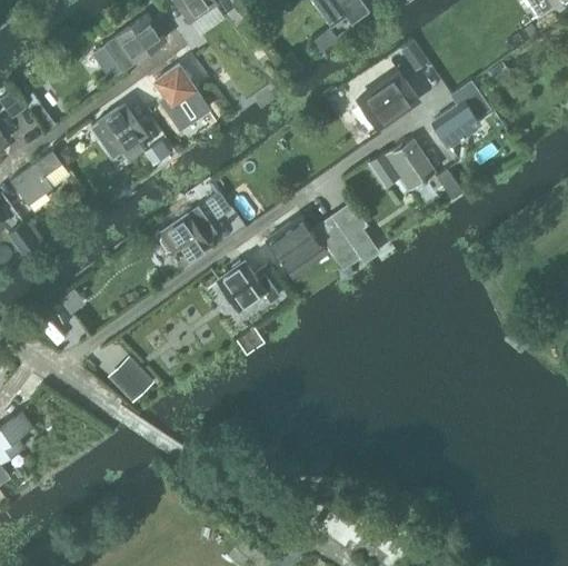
[(216,0),(175,0),(191,25),(219,5),(216,0)]
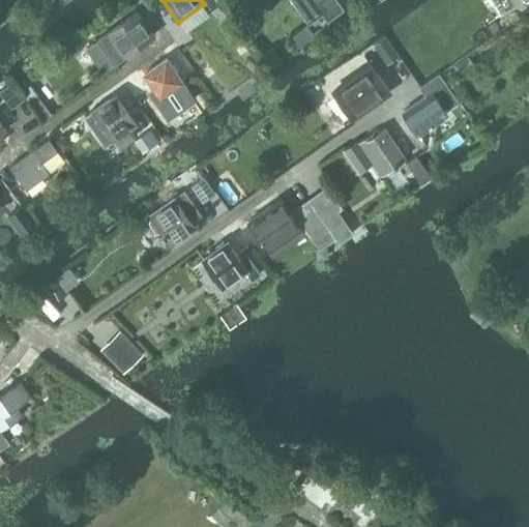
[(292,0),(294,2),(309,23),(315,20),(324,12),(329,20),(343,10),(338,3),(335,4),(332,0),(292,0)]
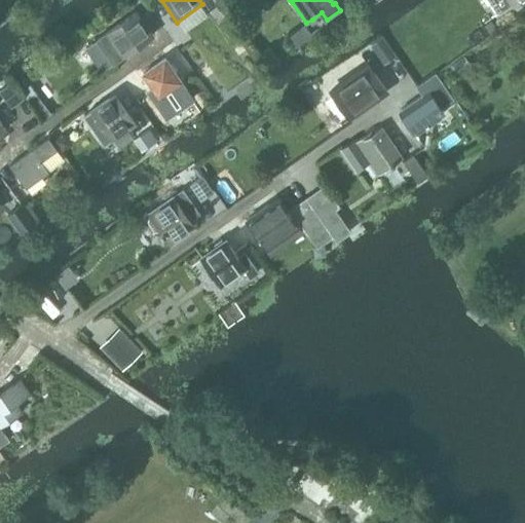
[(114,67),(124,61),(155,38),(137,12),(106,35),(97,41),(114,67)]
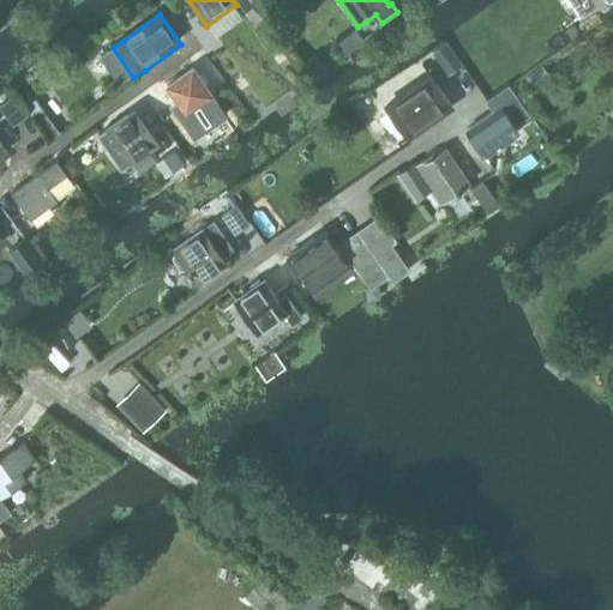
[(433,56),(446,74),(449,78),(462,68),(446,47),(433,56)]
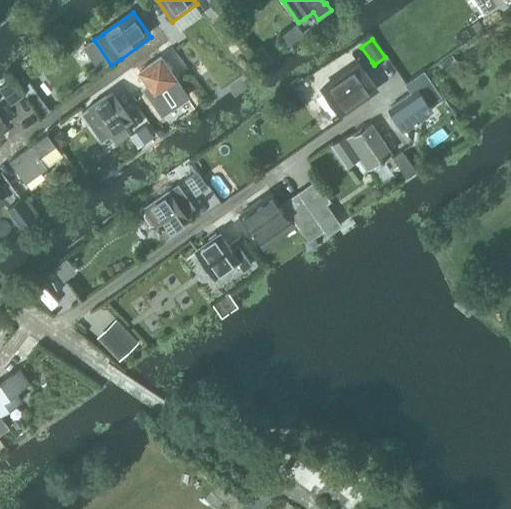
[(154,103),(158,100),(162,105),(178,94),(171,85),(176,81),(160,59),(139,74),(148,86),(144,89),(154,103)]
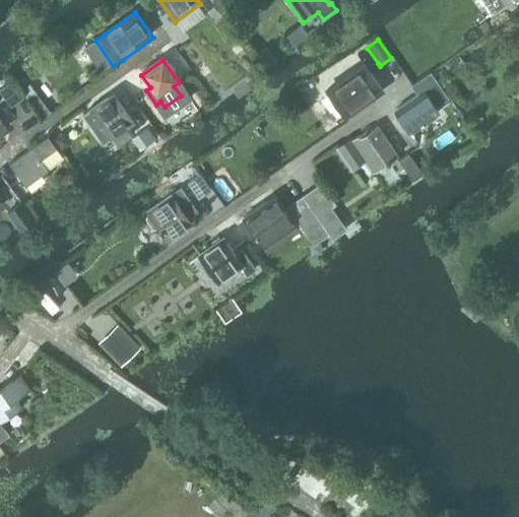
[(456,76),(465,69),(458,60),(449,68),(456,76)]
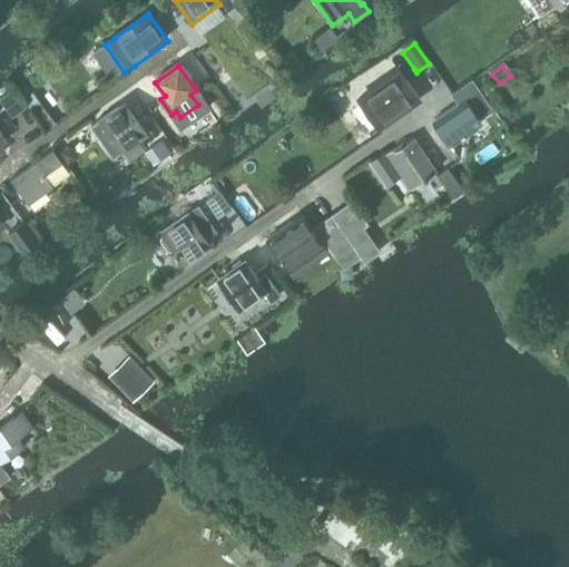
[(402,77),(369,99),(385,125),(386,125),(419,101),(402,77)]
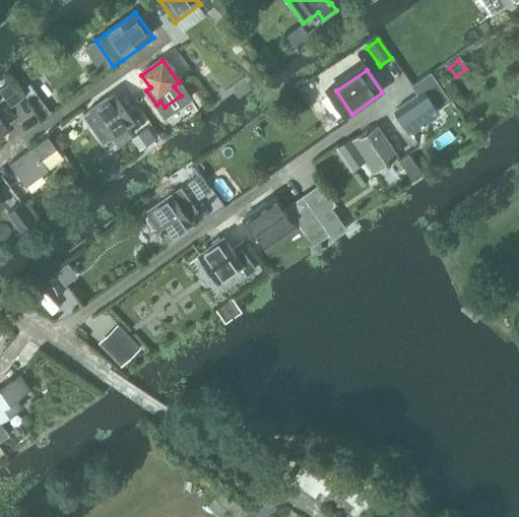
[(418,95),(395,113),(411,134),(440,114),(437,109),(449,100),(431,74),(412,86),(418,95)]
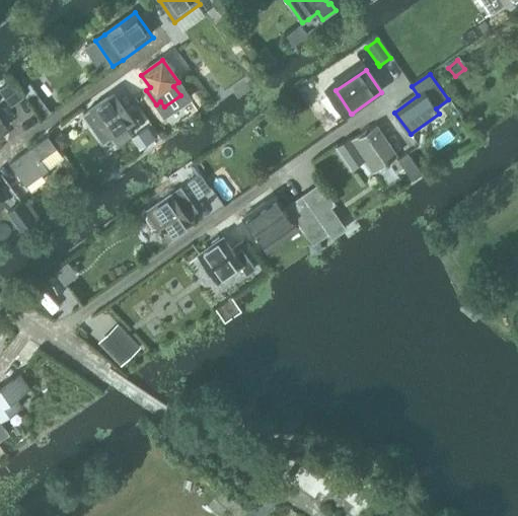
[(23,100),(12,84),(1,91),(12,108),(23,100)]
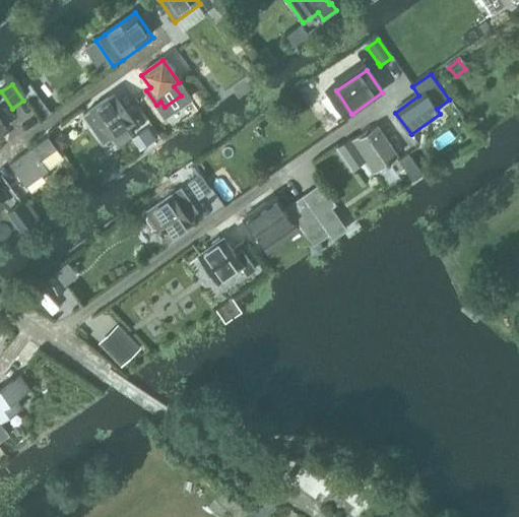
[(106,101),(84,117),(105,145),(112,140),(118,148),(132,138),(127,131),(137,123),(136,122),(115,93),(106,101)]
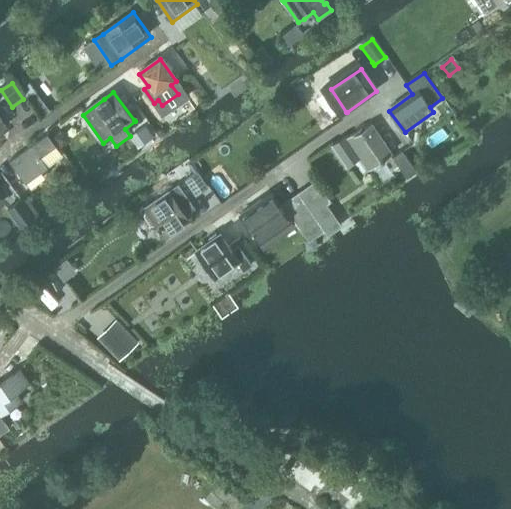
[(344,139),(332,147),(348,169),(359,161),(368,173),(393,156),(381,138),(373,125),(363,131),(362,129),(348,139),(345,140),(344,139)]
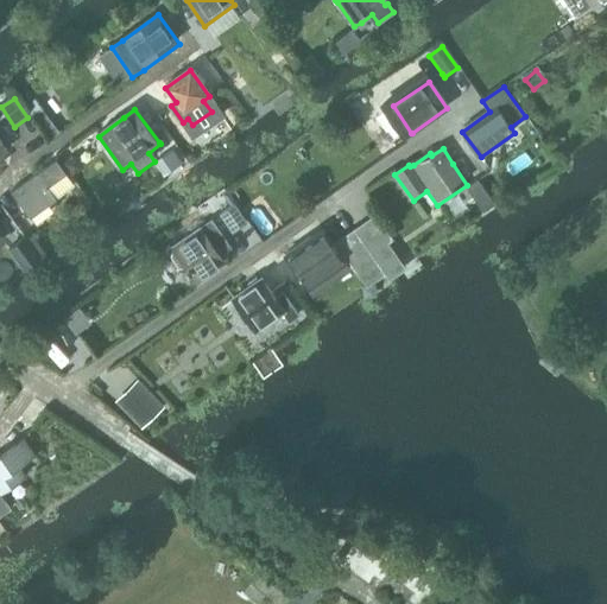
[(171,151),(153,164),(165,178),(182,166),(181,164),(176,157),(171,151)]
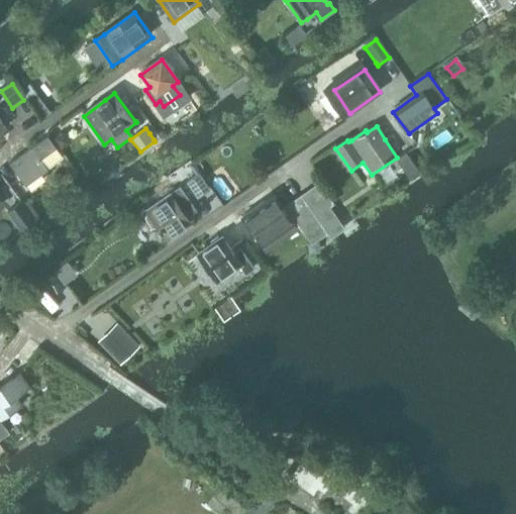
[(58,150),(56,147),(48,138),(31,150),(31,149),(10,165),(25,187),(46,172),(40,163),(58,150)]
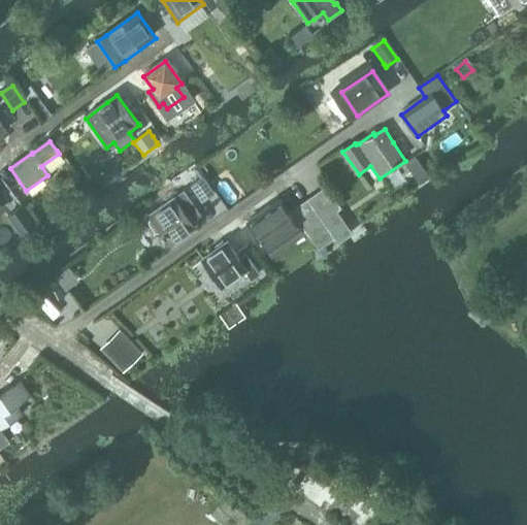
[(415,159),(405,165),(416,179),(425,173),(422,169),(415,159)]
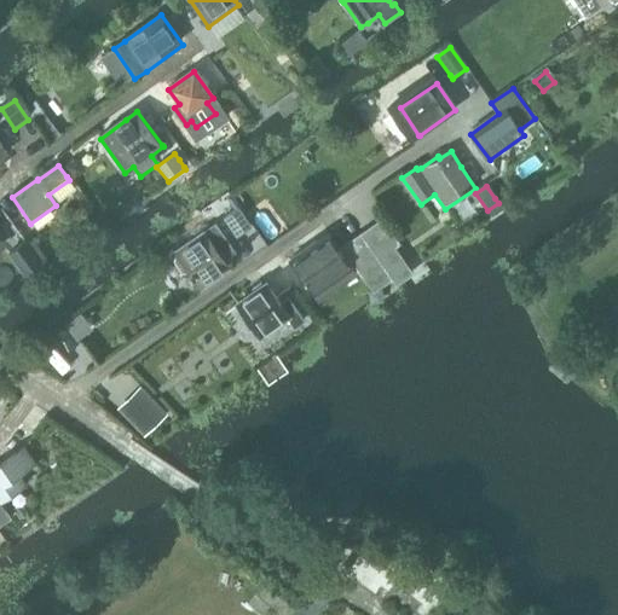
[(237,238),(253,227),(240,209),(225,219),(237,238)]
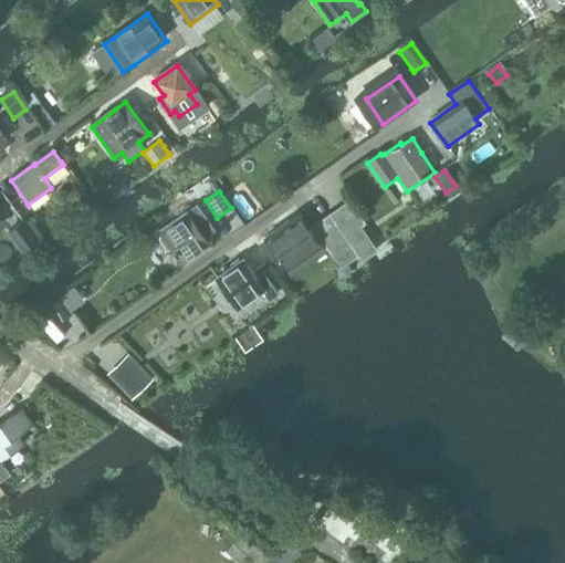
[(190,206),(157,229),(160,236),(160,240),(167,249),(170,251),(174,248),(186,264),(210,248),(206,241),(209,239),(216,235),(210,225),(209,223),(197,206),(192,209),(190,206)]
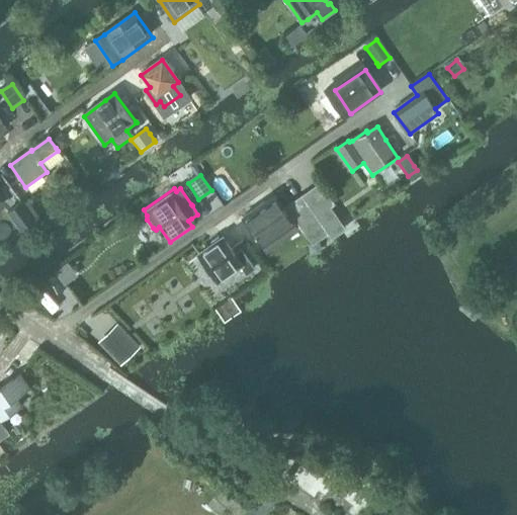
[(246,225),(241,228),(249,239),(253,236),(262,248),(287,233),(286,231),(295,225),(294,225),(309,215),(298,201),(285,210),(276,217),(266,202),(242,220),(246,225)]
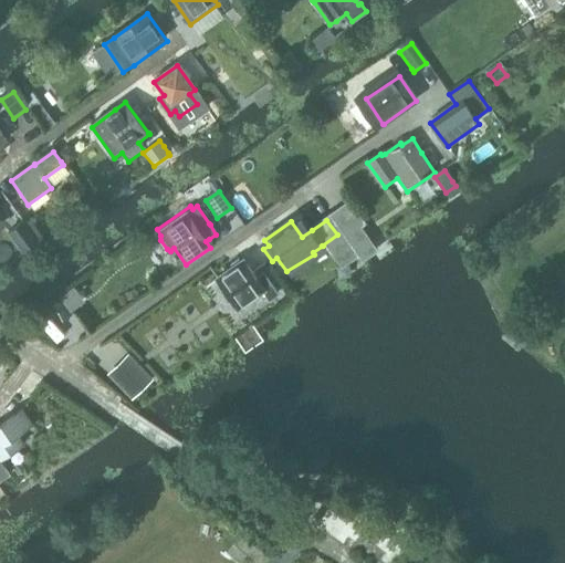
[(27,256),(41,246),(25,222),(10,232),(27,256)]
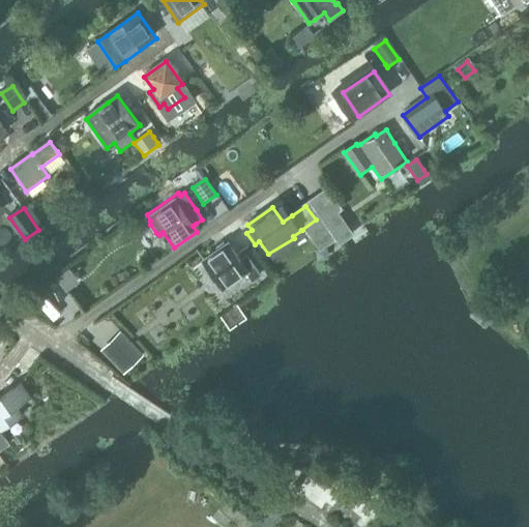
[(343,235),(354,228),(344,214),(333,222),(343,235)]
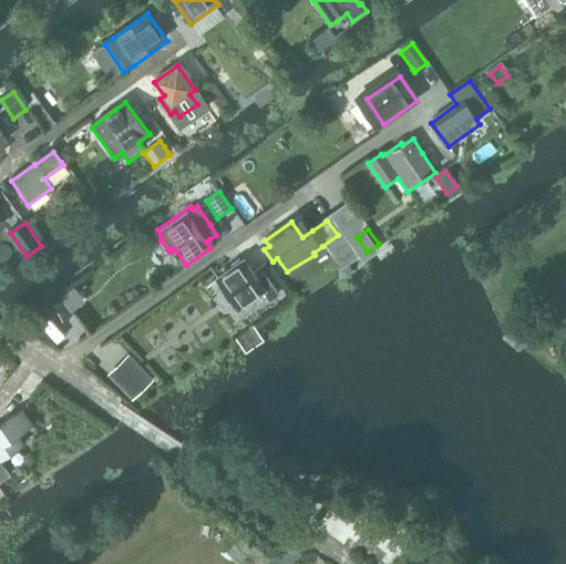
[(238,311),(265,294),(270,303),(279,296),(264,276),(258,279),(246,260),(216,279),(238,311)]
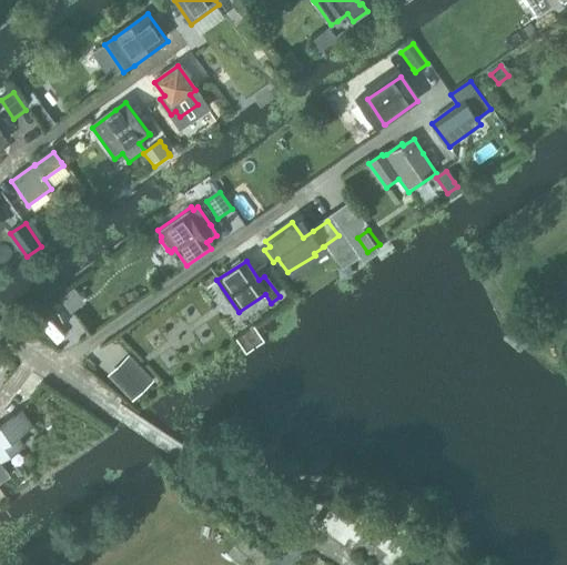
[(154,383),(130,356),(108,377),(133,403),(154,383)]
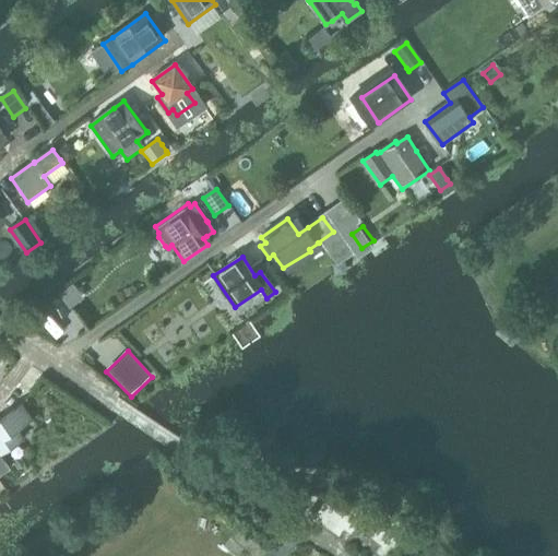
[(9,416),(0,421),(0,477),(11,470),(1,457),(25,440),(19,430),(34,421),(23,404),(8,415),(9,416)]
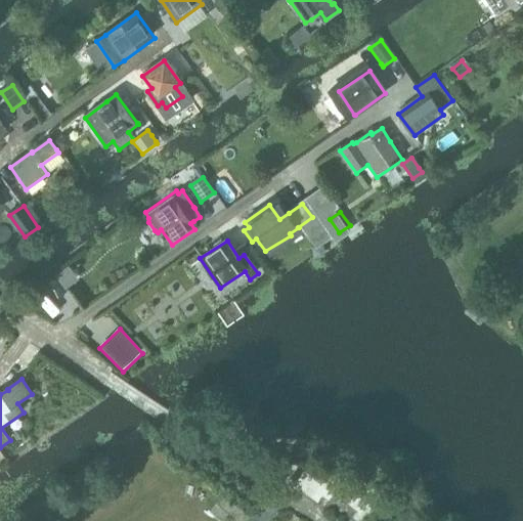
[(216,507),(210,514),(219,520),(226,520),(229,516),(235,520),(241,520),(245,514),(240,511),(222,497),(216,507)]
